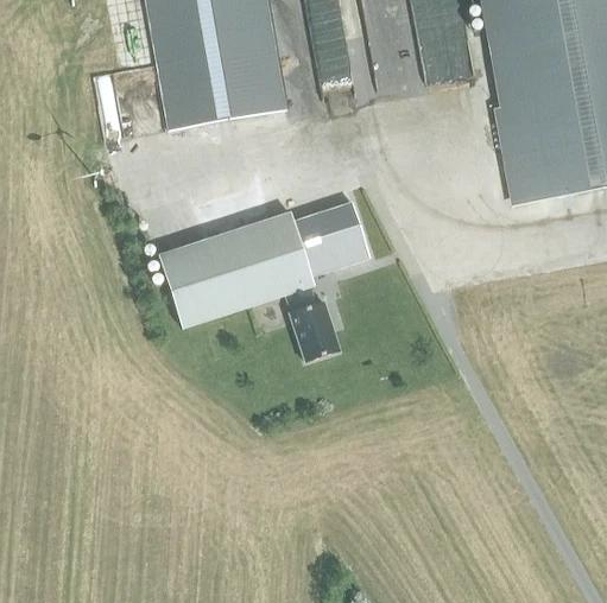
[(145,0),(168,128),(286,108),(267,0),(145,0)]
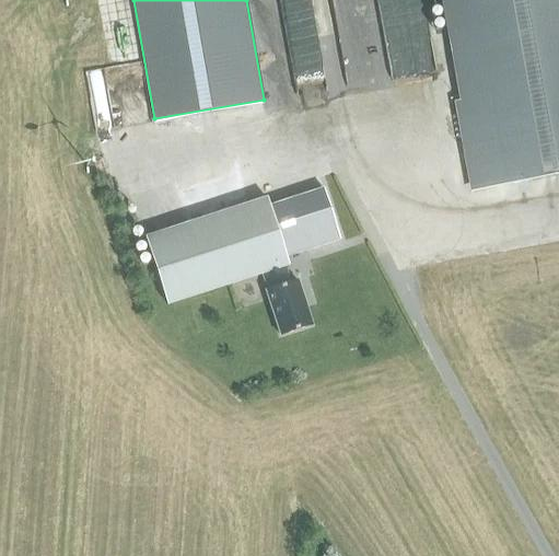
[(319,36),(313,0),(287,0),(293,42),(307,39),(306,38),(319,36)]
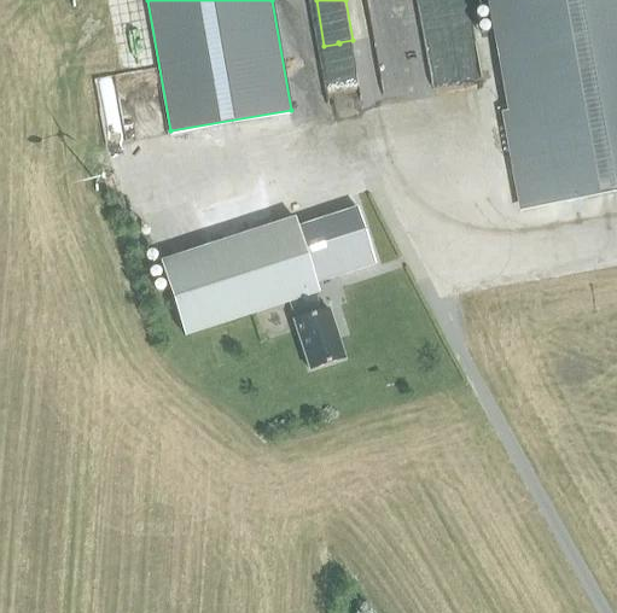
[(501,109),(519,206),(616,188),(616,0),(488,0),(507,107),(501,109)]
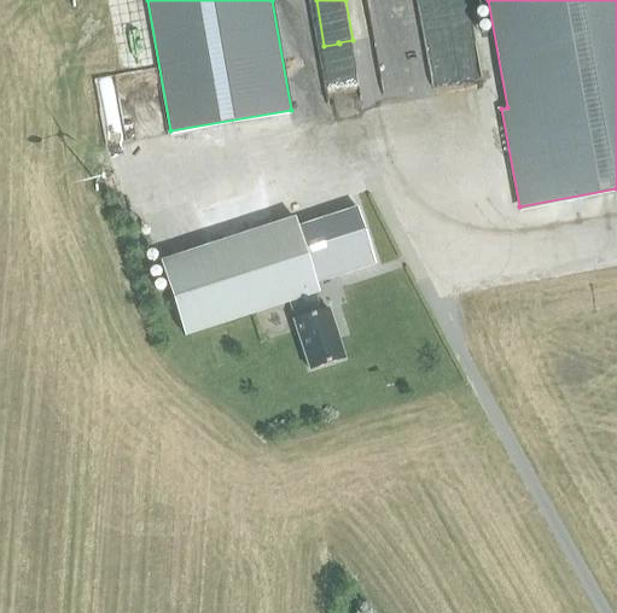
[(98,74),(103,101),(124,98),(118,70),(98,74)]
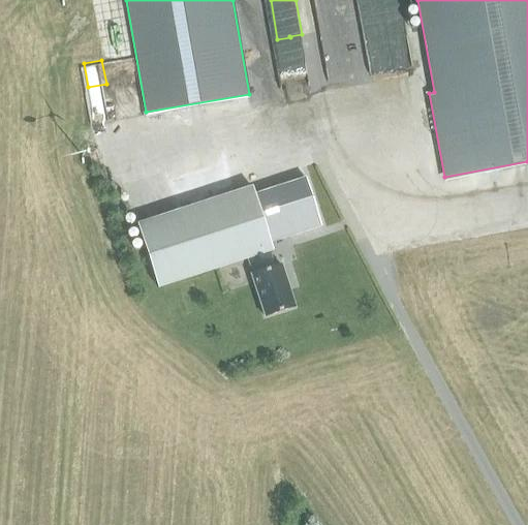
[(305,175),(254,191),(269,237),(270,238),(320,221),(305,175)]
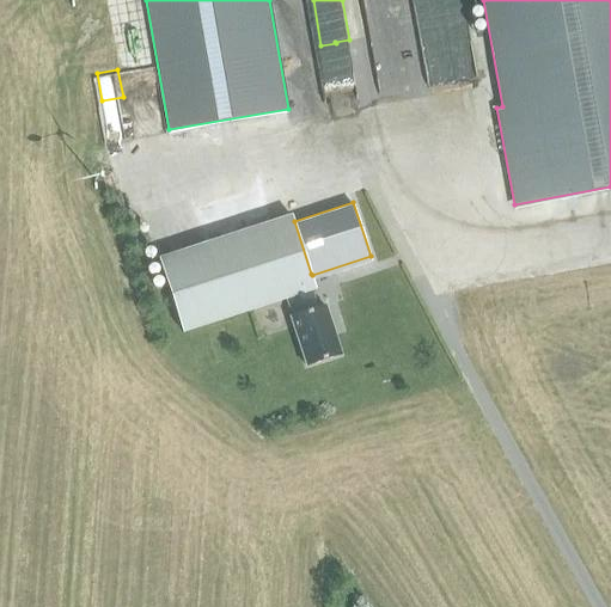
[(183,329),(288,294),(295,313),(293,314),(309,362),(341,351),(325,304),(317,306),(311,286),(315,284),(312,275),(311,274),(294,221),(292,213),(159,257),(183,329)]
